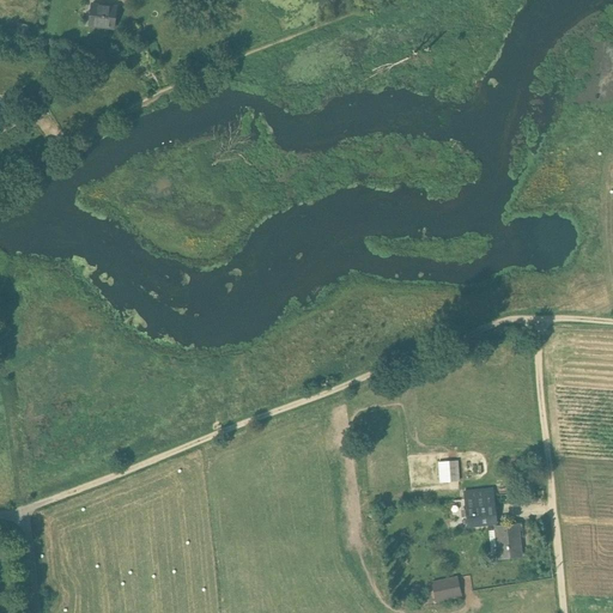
[(116,7),(92,5),(90,25),(114,29),(116,7)]
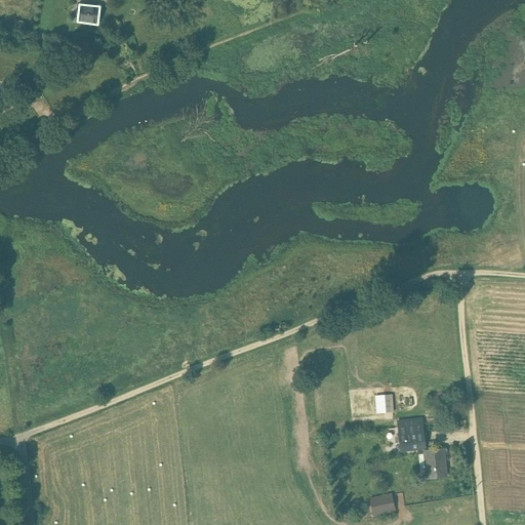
[(375,396),(376,413),(393,412),(392,394),(375,396)]
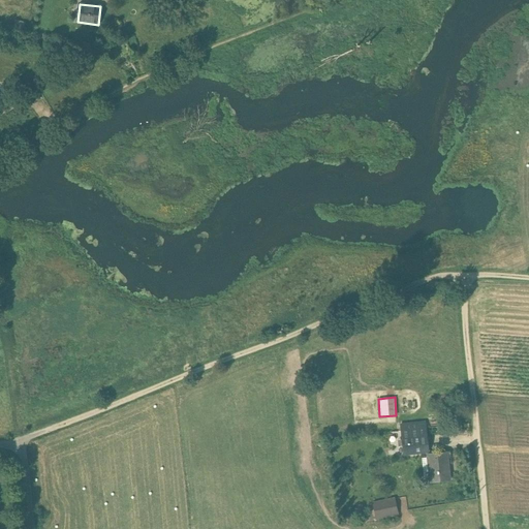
[(426,427),(401,430),(402,439),(427,436),(426,427)]
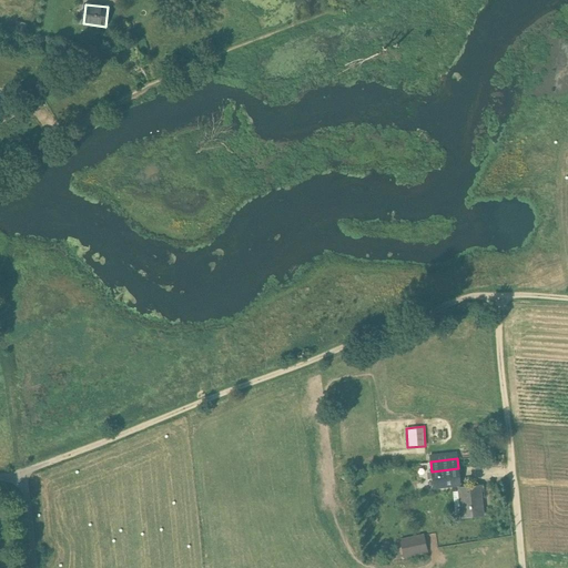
[(392,470),(393,480),(407,478),(407,468),(392,470)]
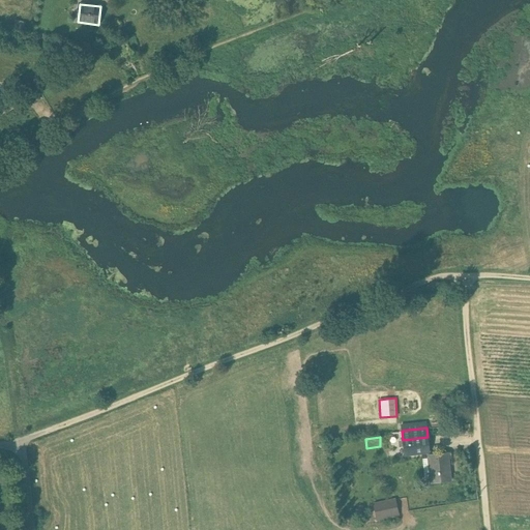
[(428,437),(403,440),(405,454),(430,451),(428,437)]
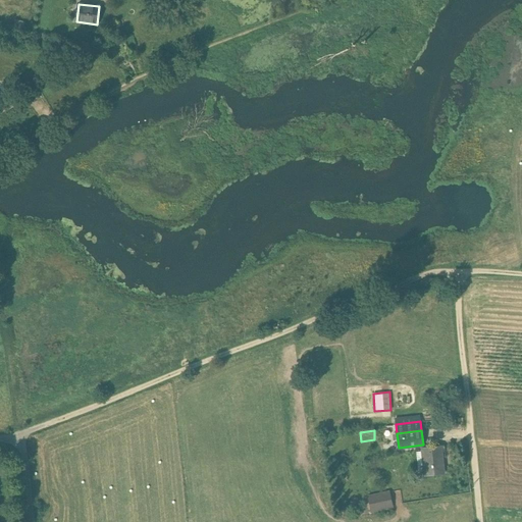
[(440,446),(422,448),(423,456),(418,456),(420,476),(444,474),(440,446)]
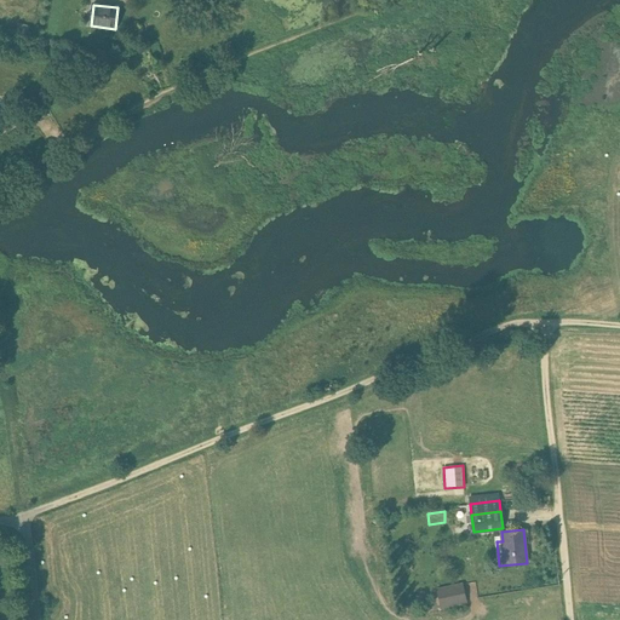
[(436,589),(441,609),(468,604),(463,583),(436,589)]
